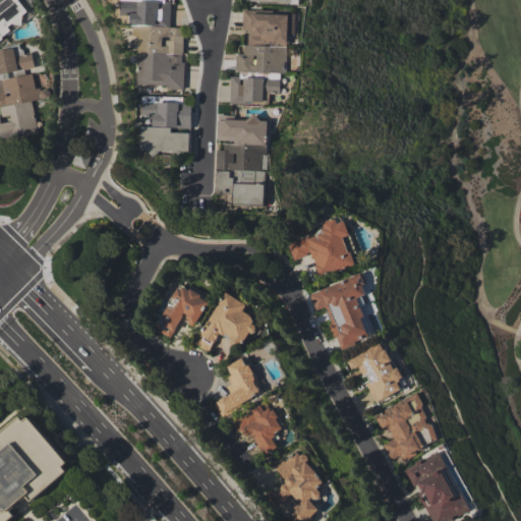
[(0,0),(0,39),(11,31),(10,29),(22,20),(20,16),(27,11),(18,0),(0,0)]
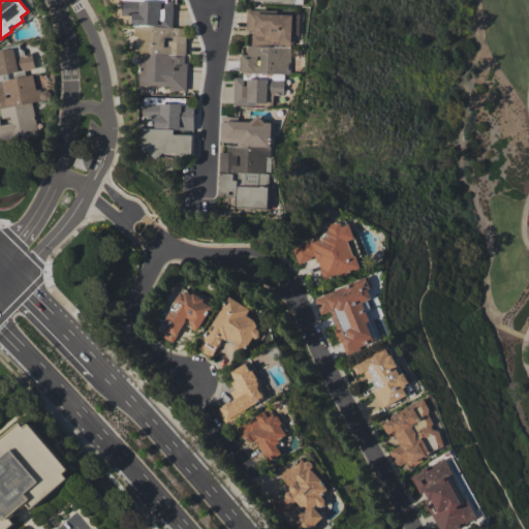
[(137,86),(169,86),(169,90),(186,91),(187,28),(174,28),(174,0),(123,0),(123,14),(139,14),(137,86)]
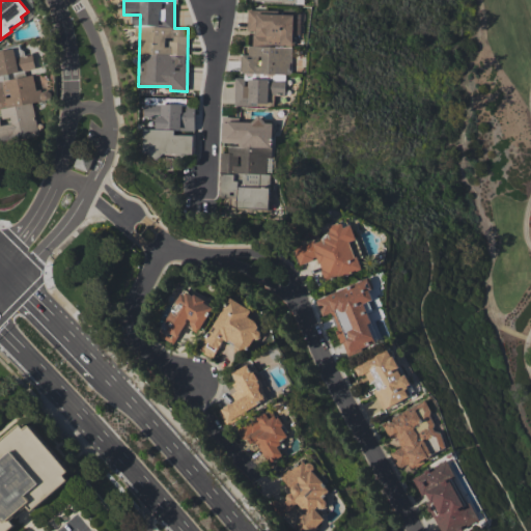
[(292,46),(294,15),(257,14),(257,10),(248,9),(247,30),(251,31),(250,54),(241,54),(241,73),(260,74),(260,79),(246,78),(234,78),(234,105),(274,106),(274,95),(285,95),(285,74),(291,75),(292,46)]
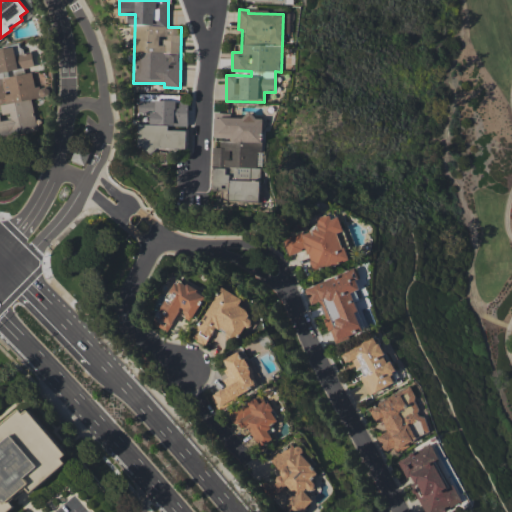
[(0,138),(37,133),(32,98),(49,95),(48,88),(34,85),(31,69),(34,69),(31,51),(22,52),(21,45),(0,47),(0,111),(0,114),(0,113),(0,138)]
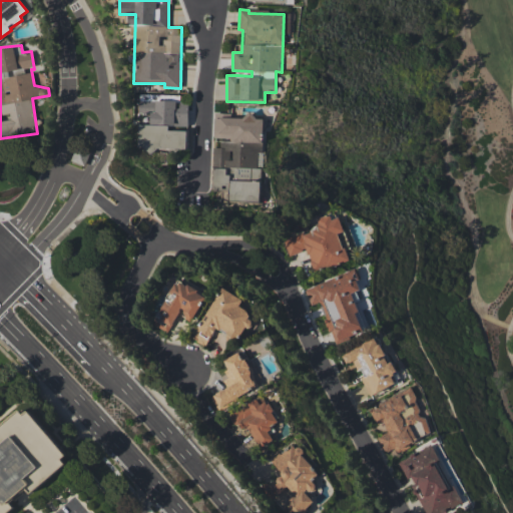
[(187,149),(186,130),(169,130),(169,126),(188,126),(188,103),(178,103),(178,100),(140,100),(140,113),(151,113),(151,124),(139,124),(140,149),(187,149)]
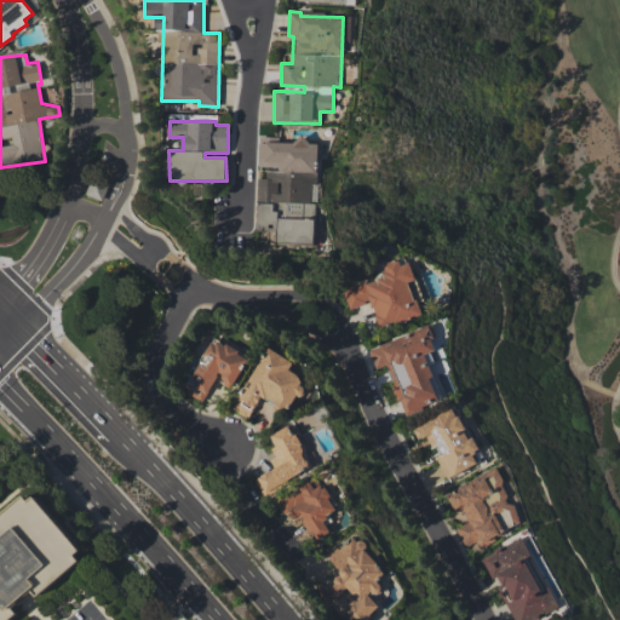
[(316,244),(319,143),(308,143),(308,141),(280,139),(280,137),(259,136),(259,167),(267,167),(267,178),(259,178),(257,231),(263,231),(263,242),(316,244)]
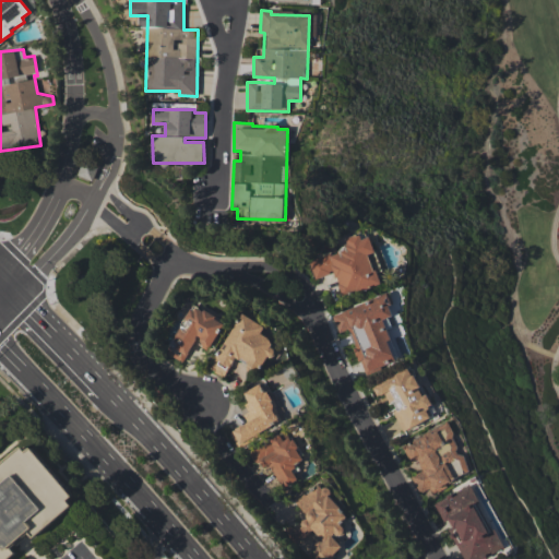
[(380,284),(370,253),(375,252),(370,236),(361,239),(360,233),(345,238),(348,248),(308,260),(313,277),(335,271),(343,296),(380,284)]
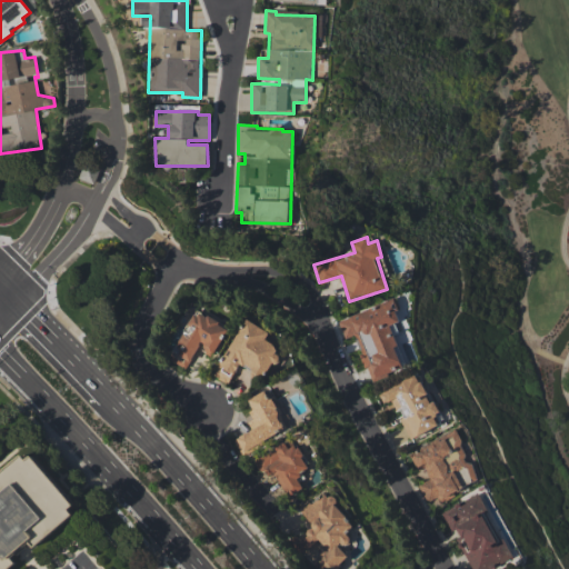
[(338,319),(345,338),(355,335),(370,380),(406,368),(391,325),(401,321),(393,299),(338,319)]
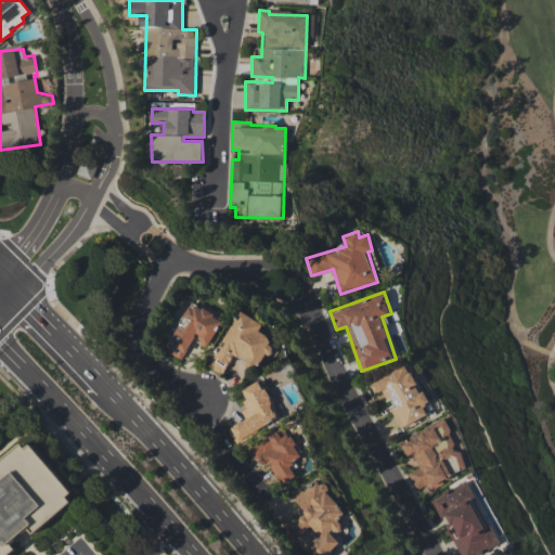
[(183,359),(193,339),(209,347),(222,318),(191,302),(167,351),(183,359)]
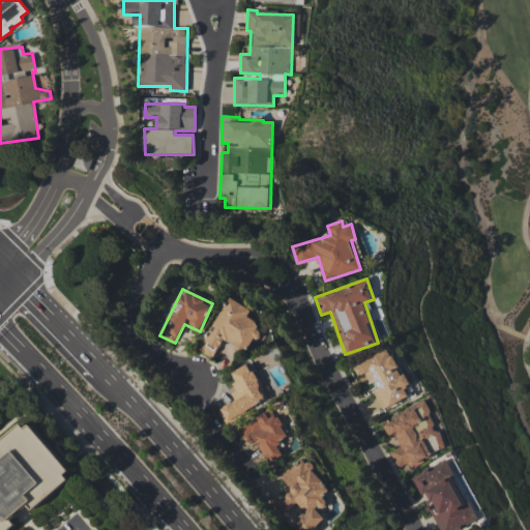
[(202,351),(213,357),(223,339),(248,351),(259,330),(257,329),(260,322),(248,317),(253,308),(228,297),(202,351)]
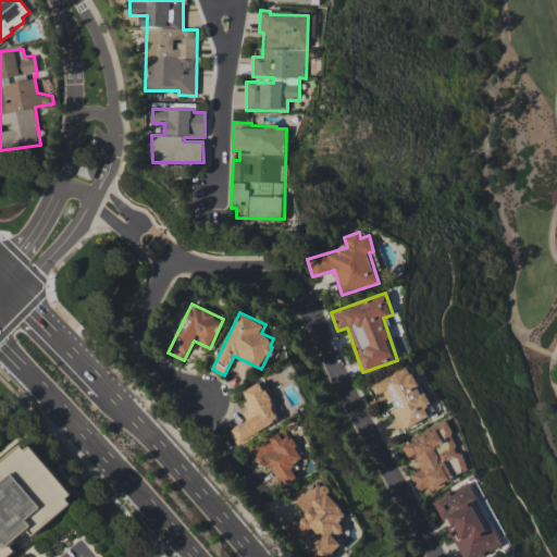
[(403,429),(430,416),(425,406),(432,404),(425,391),(421,393),(408,366),(370,384),(375,395),(383,392),(387,403),(390,401),(403,429)]
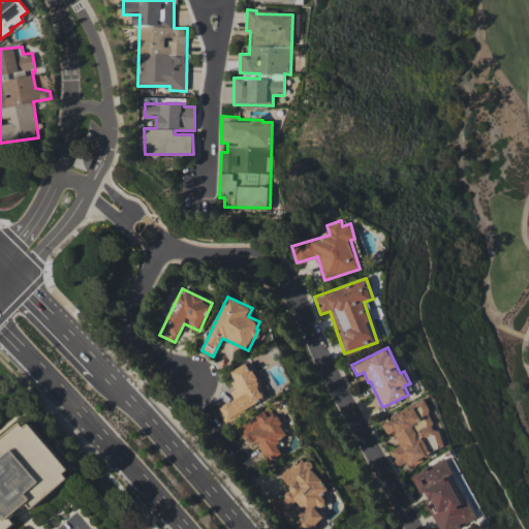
[(229,371),(238,389),(230,392),(235,400),(217,407),(223,418),(266,399),(249,363),(229,371)]
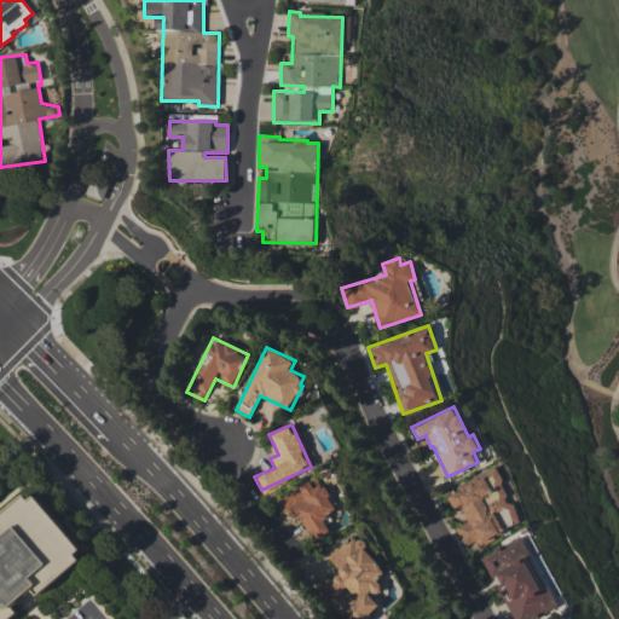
[(447,490),(463,524),(456,527),(463,544),(476,538),(479,543),(522,524),(513,502),(512,503),(496,469),(447,490)]
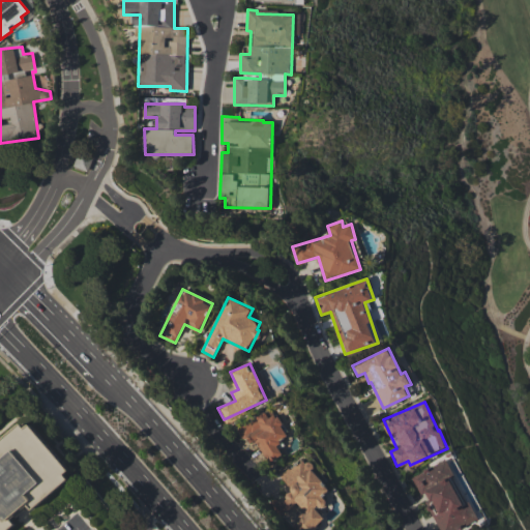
[(255,440),(268,462),(282,454),(275,443),(289,436),(276,413),(269,417),(266,412),(237,429),(246,444),(255,440)]
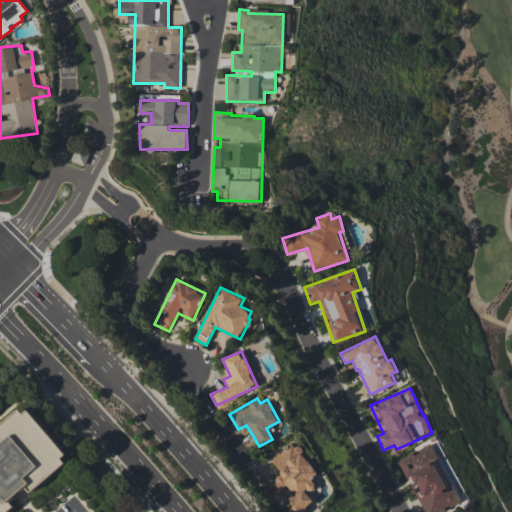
[(2,511),(0,511),(0,423),(26,403),(70,460),(2,511)]
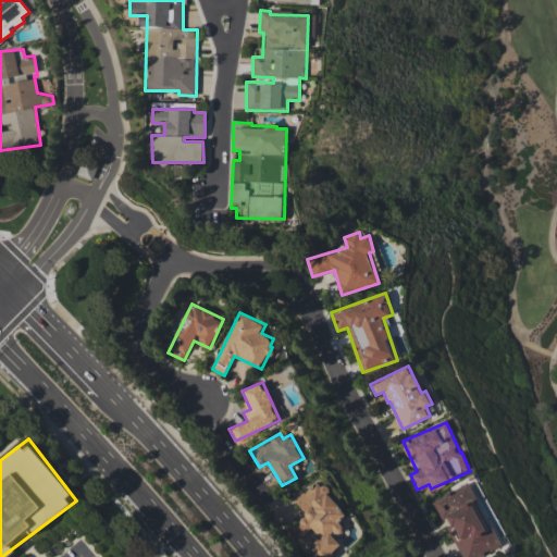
[(296,503),(308,514),(294,529),(302,536),(310,528),(320,536),(305,553),(309,556),(329,556),(342,544),(335,539),(345,528),(338,522),(348,511),(316,481),(296,503)]
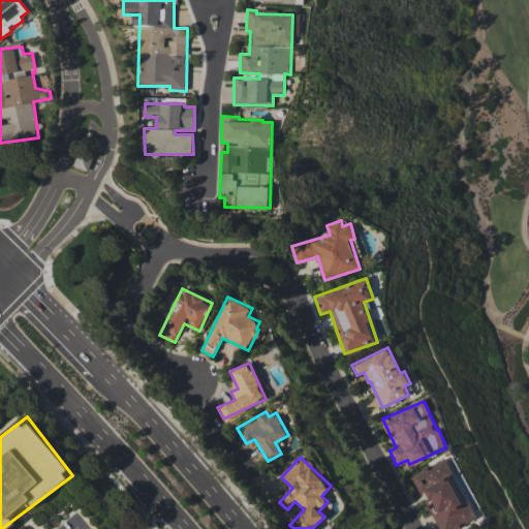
[(411,474),(419,494),(423,493),(438,528),(454,528),(475,520),(449,458),(411,474)]
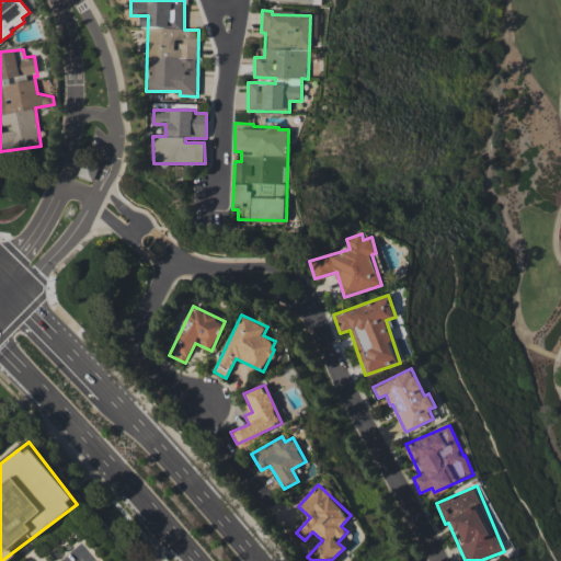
All buildings are outlined.
